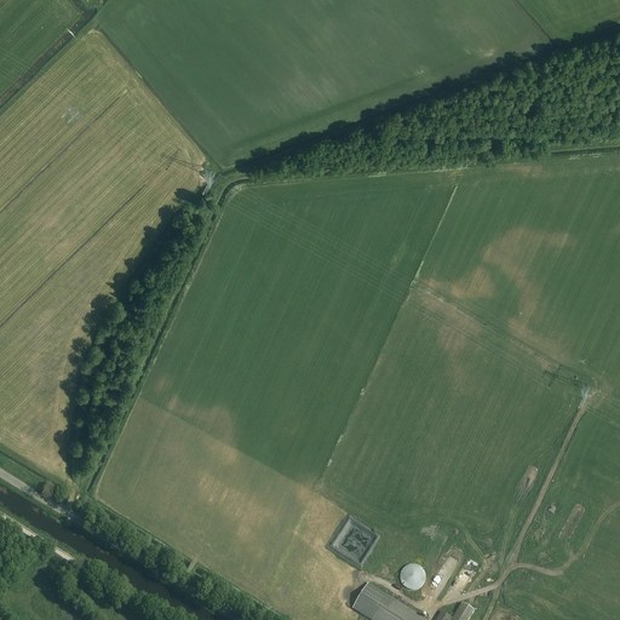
[(551,522),(560,497),(558,497),(560,491),(555,489),(545,520),(551,522)]
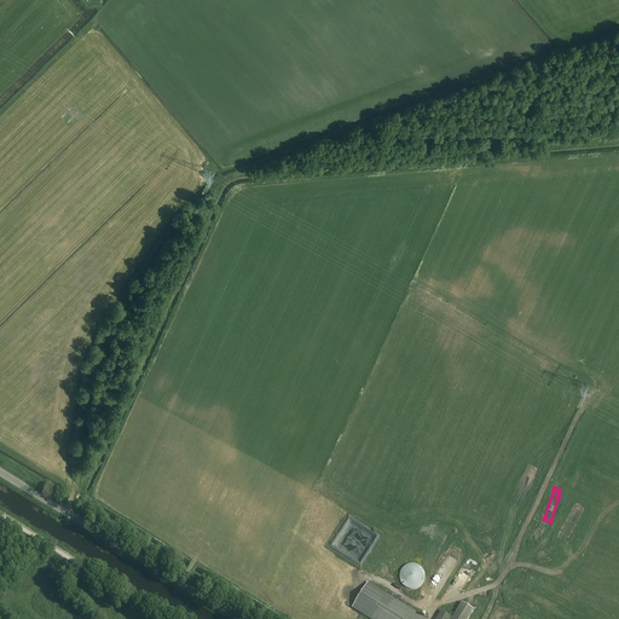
[(469,563),(458,580),(467,585),(476,568),(469,563)]
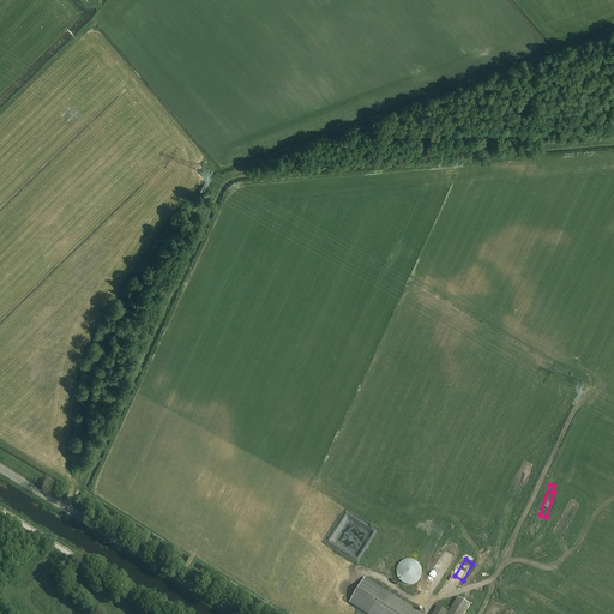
[(422,573),(421,569),(419,564),(415,561),(410,560),(405,560),(401,563),(398,567),(397,572),(397,577),(399,581),(404,584),(409,585),(414,584),(417,582),(421,578),(422,573)]
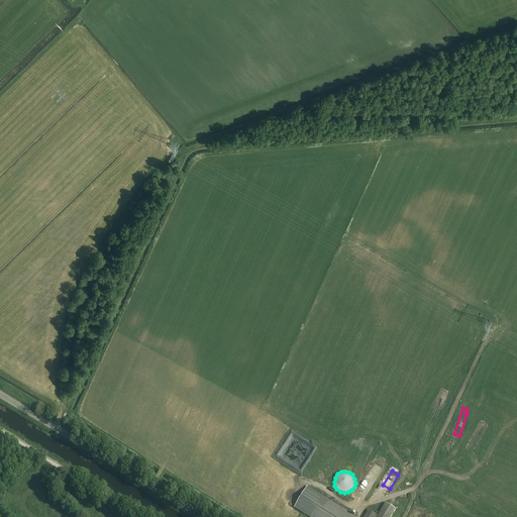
[(308,516),(355,516),(308,487),(294,508),(308,516)]
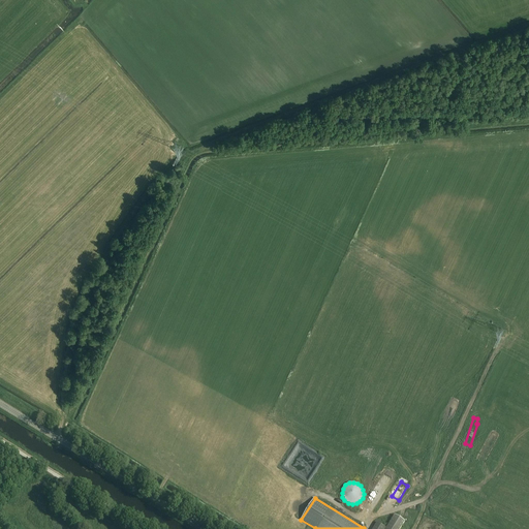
[(400,528),(405,522),(395,515),(385,528),(400,528)]
